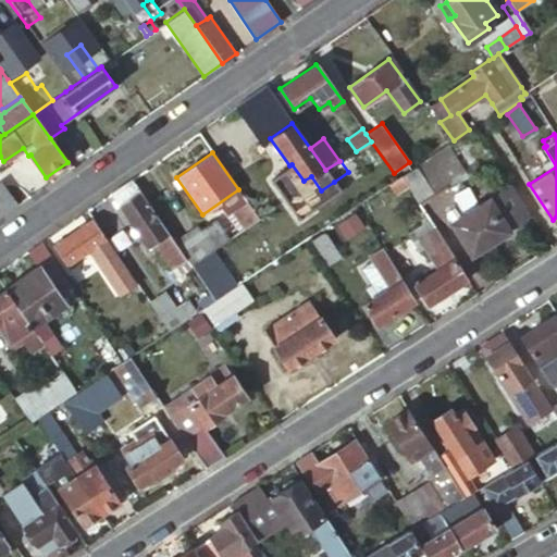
[(448,185),(429,156),(401,175),(408,186),(420,203),(448,185)]
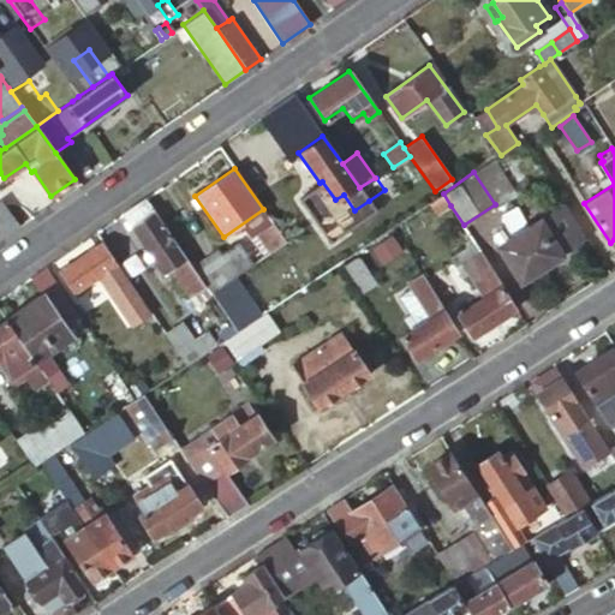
[(451,206),(443,193),(439,196),(433,199),(441,212),(451,206)]
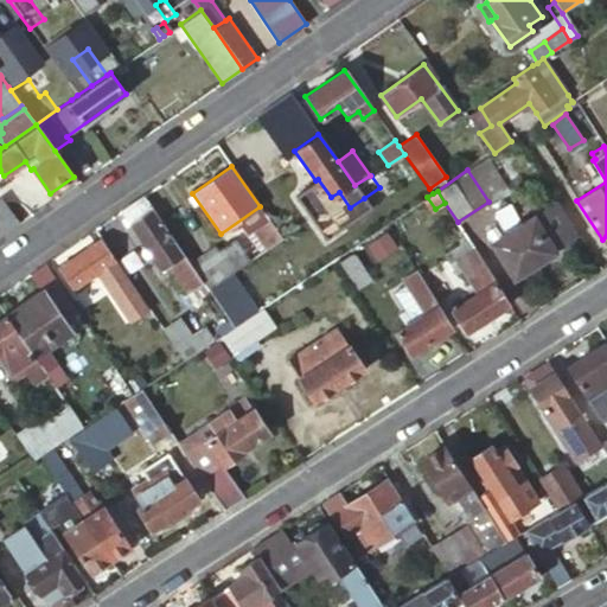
[(360,242),(370,235),(350,208),(339,192),(331,197),(328,198),(353,232),(360,242)]
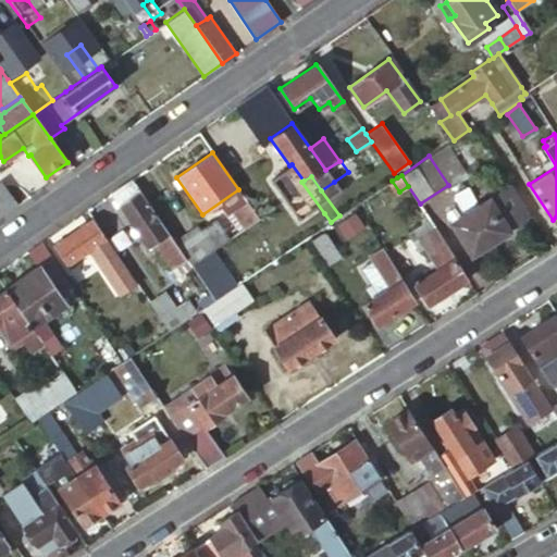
[(131,178),(110,193),(150,251),(160,246),(175,270),(183,264),(187,271),(192,269),(190,265),(174,243),(131,178)]
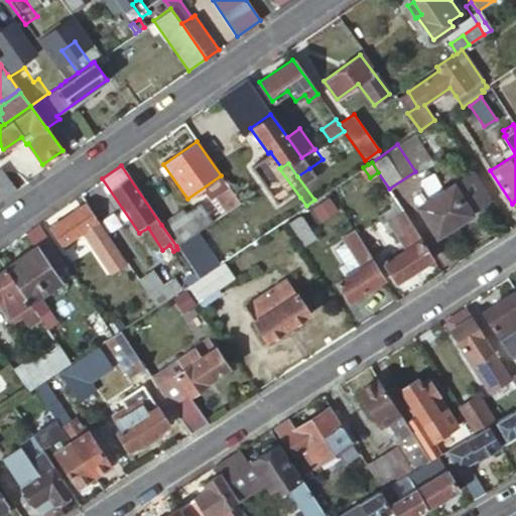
[(454,183),(417,207),(436,237),(473,214),(471,212),(491,199),(473,171),(454,183)]
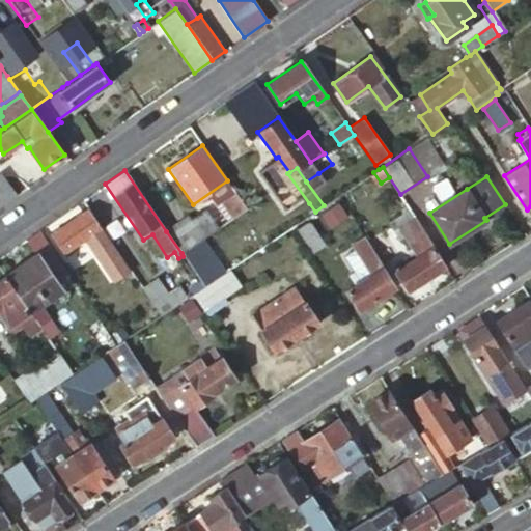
[(0,206),(12,198),(0,179),(0,206)]
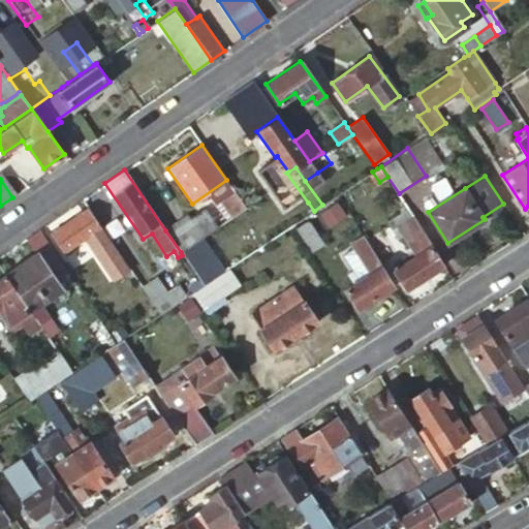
[(226,199),(237,215),(246,209),(236,193),(226,199)]
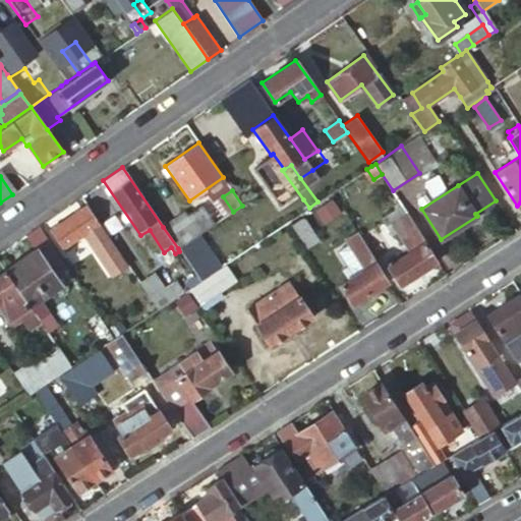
[(335,207),(328,195),(317,201),(309,208),(302,212),(309,223),(335,207)]
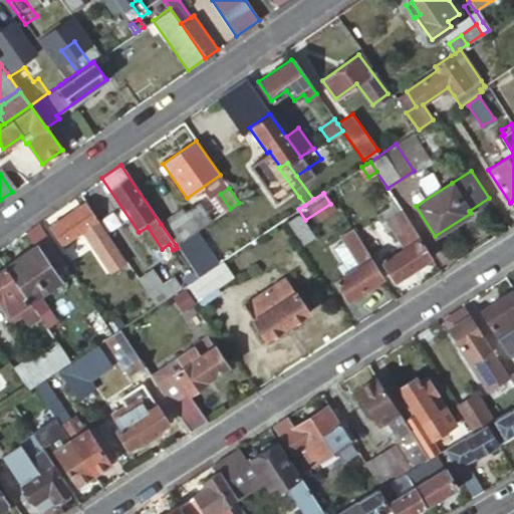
[(299,197),(286,206),(292,214),(298,209),(305,205),(299,197)]
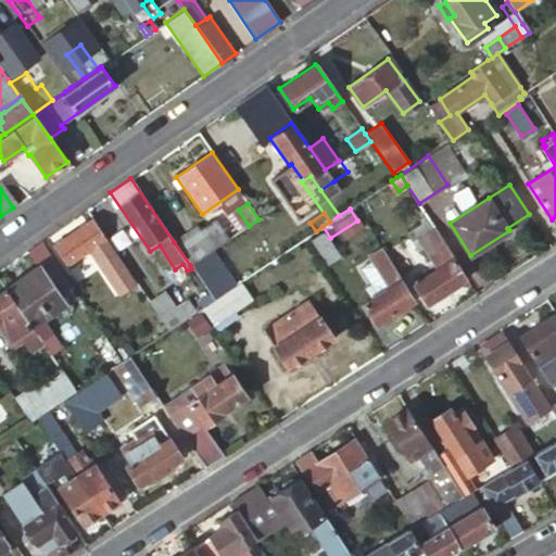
[(135,282),(91,219),(53,245),(66,264),(91,247),(123,290),(135,282)]
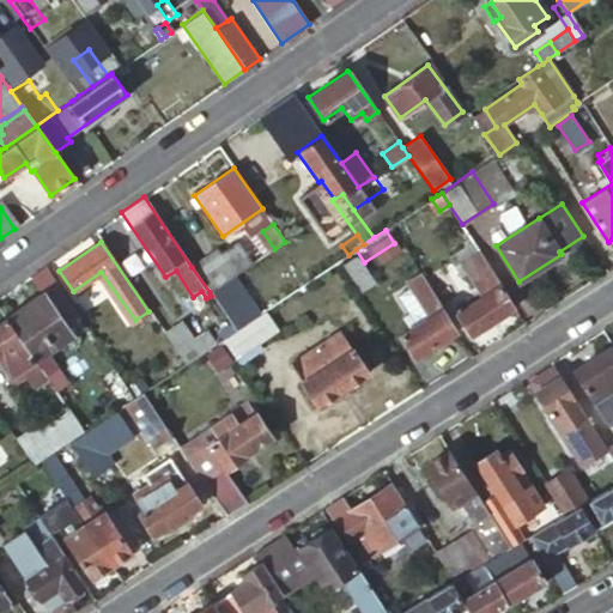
[(471,334),(515,307),(474,243),(450,259),(461,277),(467,273),(480,296),(456,311),(471,334)]
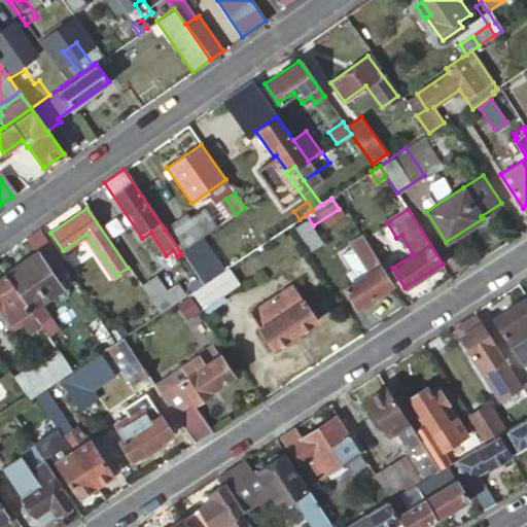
[(184,216),(165,230),(180,251),(192,243),(200,238),(216,227),(204,210),(187,221),(184,216)]
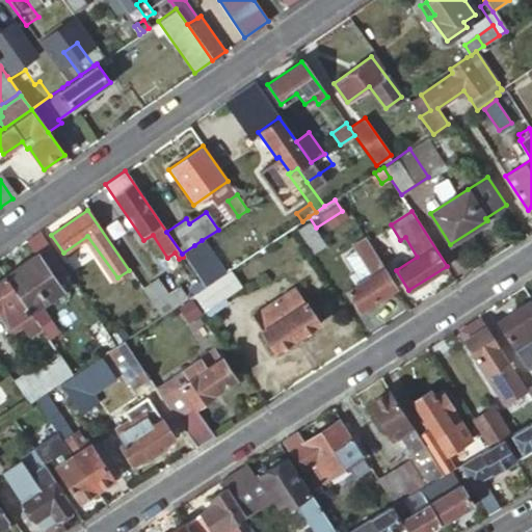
[(326,244),(316,228),(309,216),(302,221),(297,224),(314,251),(326,244)]
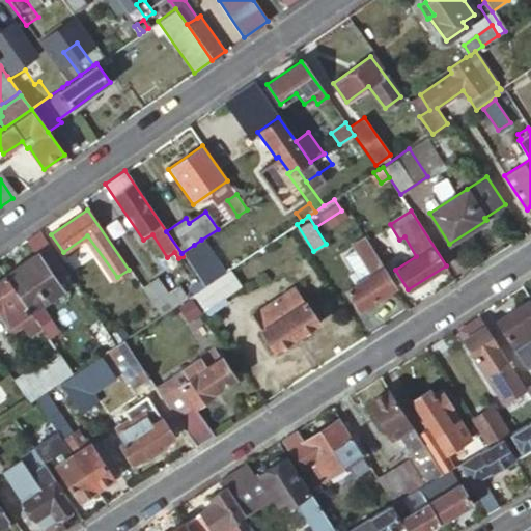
[(359,309),(395,286),(364,236),(352,245),(370,274),(346,289),(359,309)]
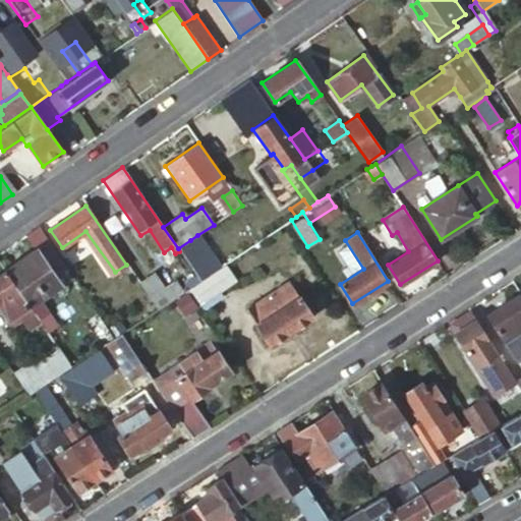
[(190,240),(205,261),(212,256),(197,235),(190,240)]
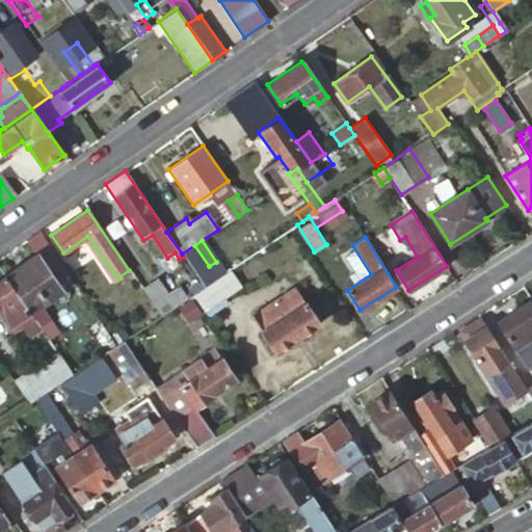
[(182,254),(183,257),(204,287),(217,277),(209,266),(194,245),(182,254)]
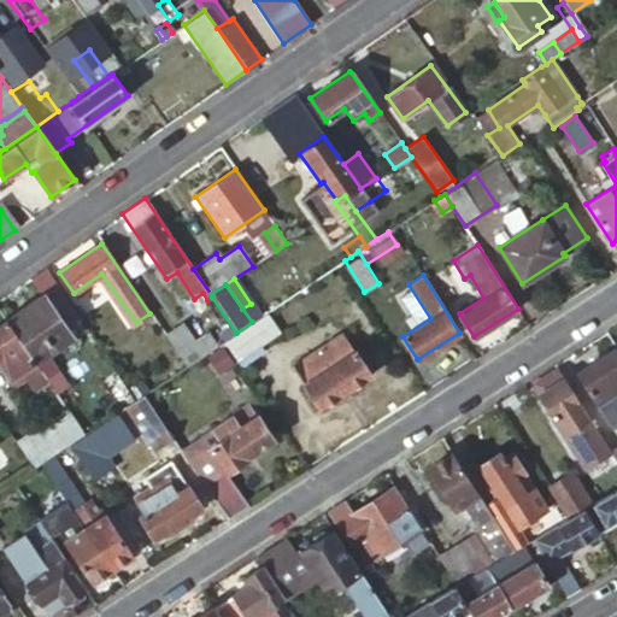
[(42,293),(5,319),(39,366),(47,378),(56,392),(66,385),(46,353),(71,335),(42,293)]
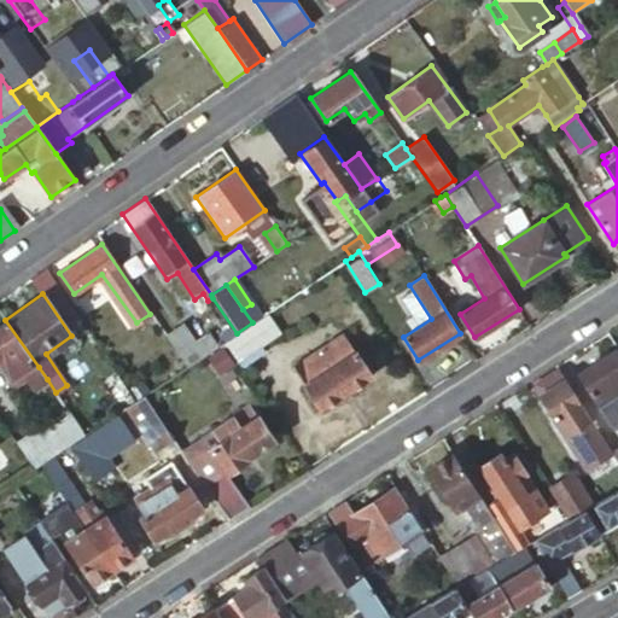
[(258,345),(280,331),(268,313),(252,322),(237,333),(225,342),(238,362),(261,348),(258,345)]
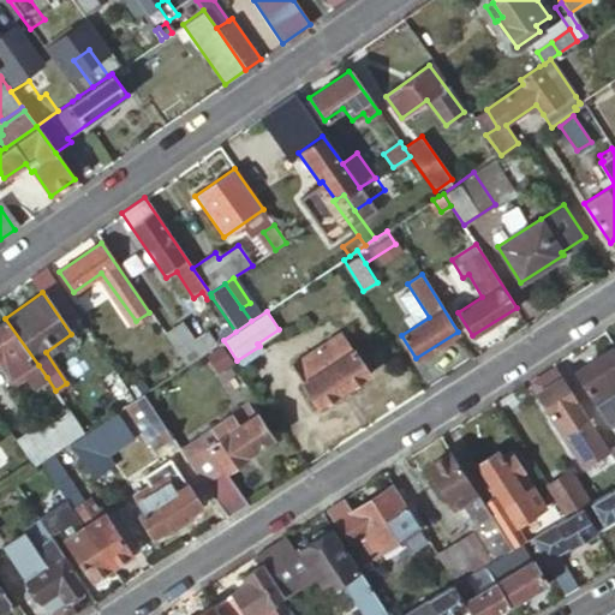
[(39,365),(5,318),(0,321),(0,359),(15,381),(25,375),(39,365)]
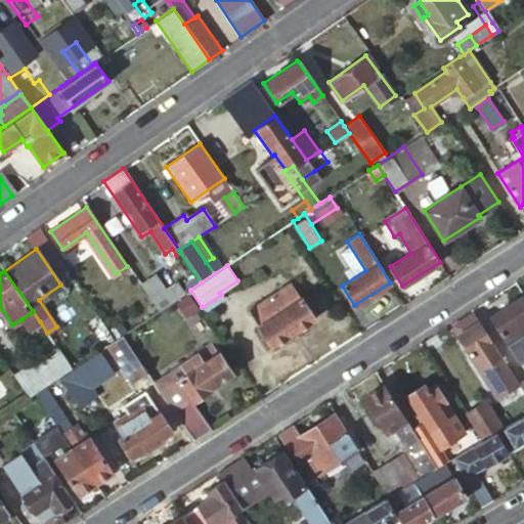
[(158,311),(184,294),(175,279),(164,287),(154,272),(138,282),(150,301),(158,311)]
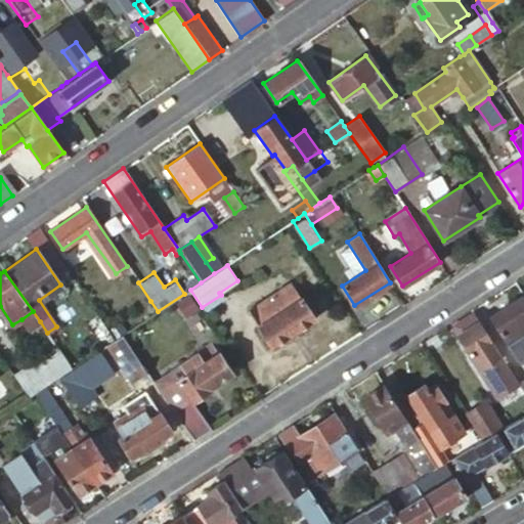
[(249,310),(271,346),(315,318),(292,282),(249,310)]
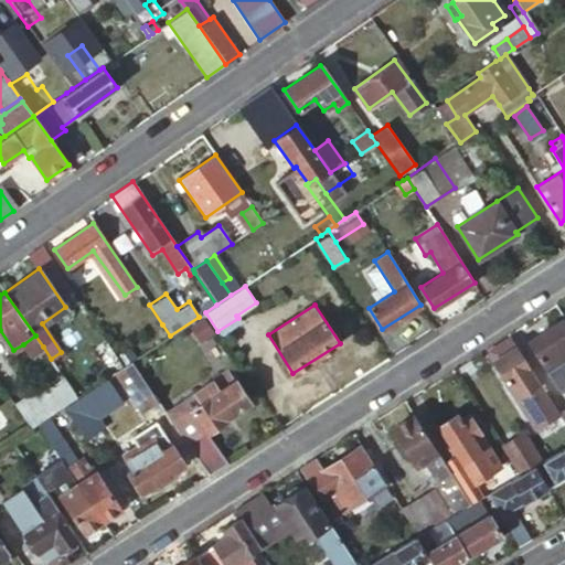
[(564,320),(563,318),(526,341),(545,371),(564,358),(564,320)]
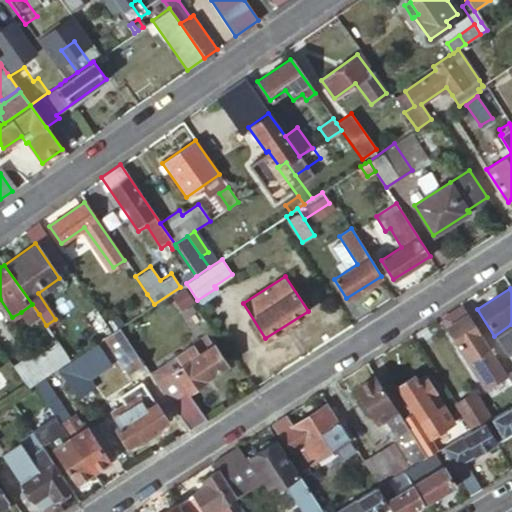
[(32,304),(21,312),(25,317),(25,316),(29,321),(39,314),(32,304)]
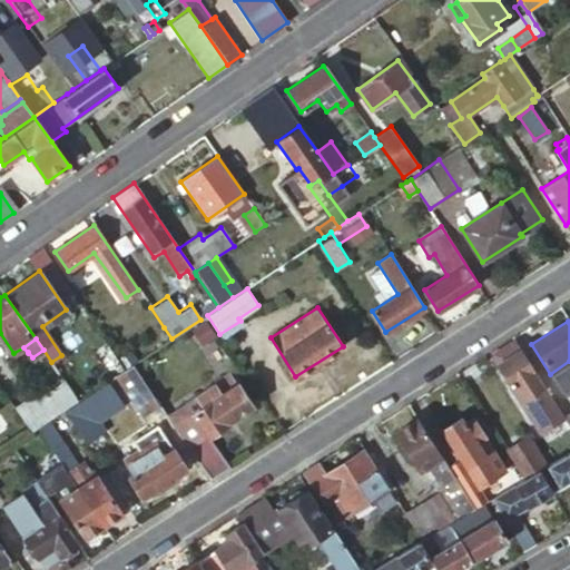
[(541,434),(564,420),(563,416),(514,341),(493,354),(499,362),(498,363),(510,384),(512,384),(521,399),(519,400),(541,434)]
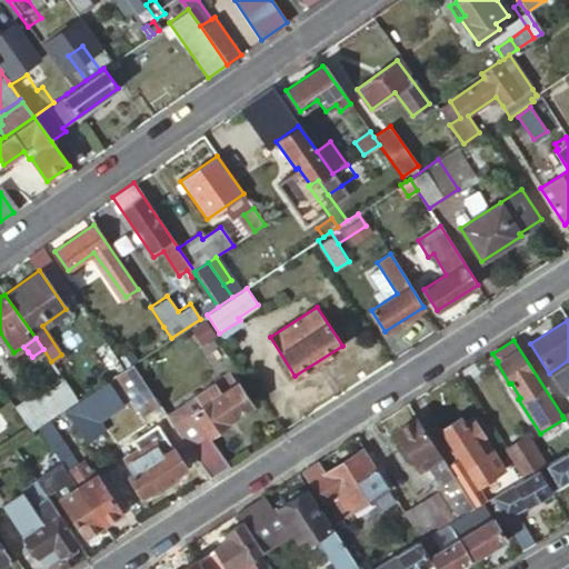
[(126,368),(107,341),(92,350),(111,378),(117,375),(126,368)]
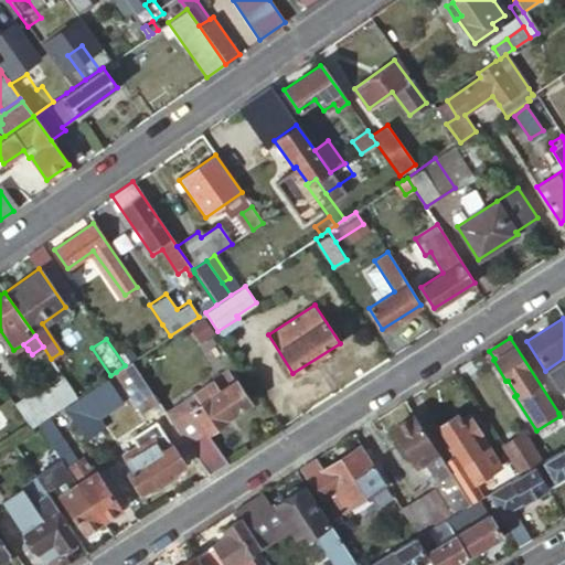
[(131,361),(125,365),(116,372),(142,411),(159,400),(131,361)]
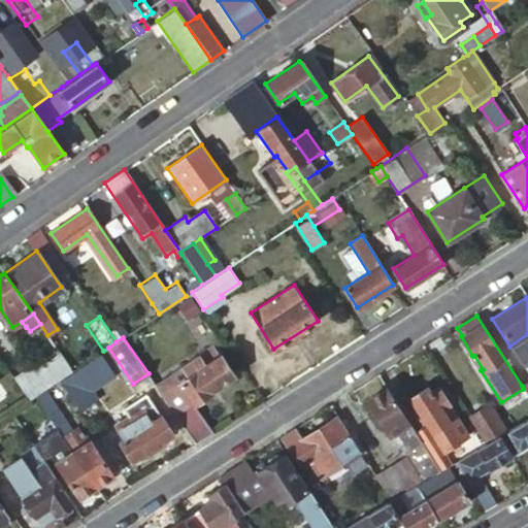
[(211,347),(155,384),(195,443),(212,432),(193,402),(232,375),(219,356),(218,356),(211,347)]
